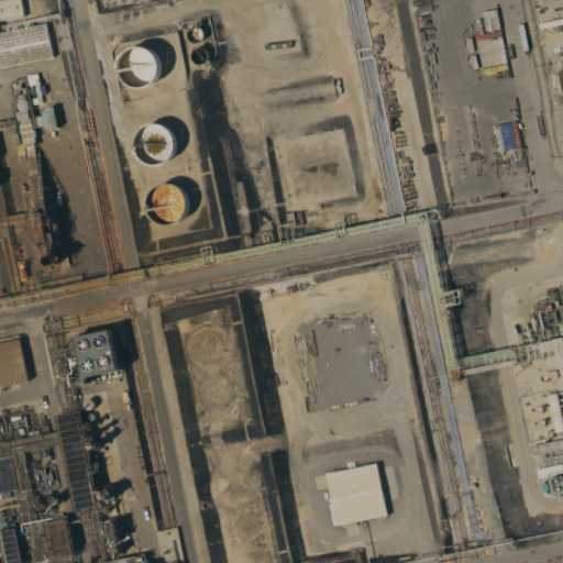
[(0,0),(22,0),(26,15),(0,20),(0,0)]
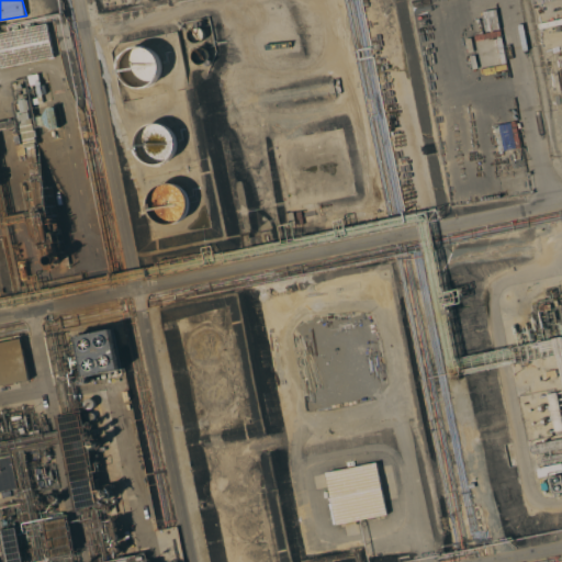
[(0,32),(48,23),(55,57),(2,68),(0,58),(0,32)]
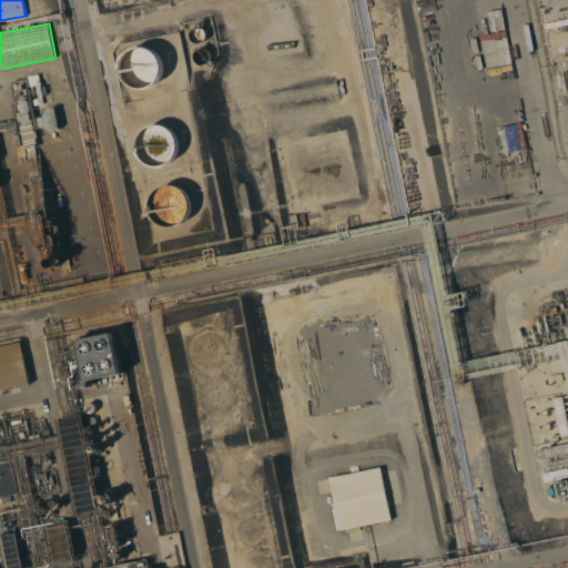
[(201,43),(199,43),(196,42),(193,41),(192,39),(191,36),(191,33),(192,30),(192,29),(195,27),(198,27),(201,27),(203,27),(205,29),(206,30),(208,33),(208,34),(208,38),(205,40),(203,42),(201,43)]
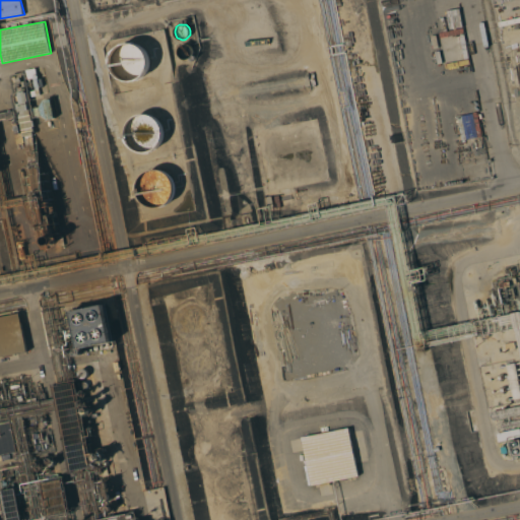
[(37,75),(38,75),(38,77),(40,86),(39,86),(40,88),(37,89),(36,87),(34,78),(34,77),(28,78),(26,70),(36,68),(37,75)]
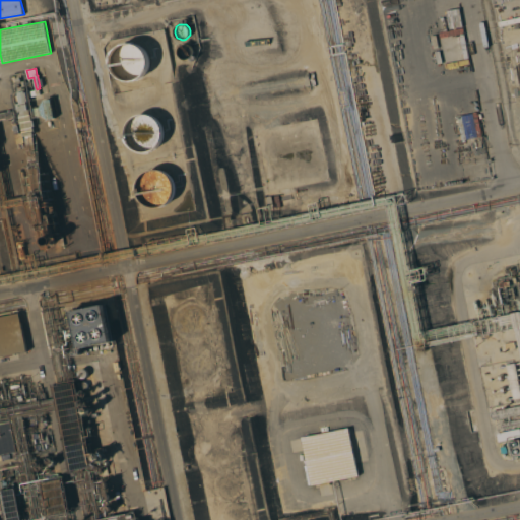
[(12,124),(19,123),(16,104),(20,103),(15,78),(20,77),(21,81),(24,80),(34,132),(33,132),(43,190),(36,191),(24,133),(22,134),(24,142),(16,143),(12,124)]
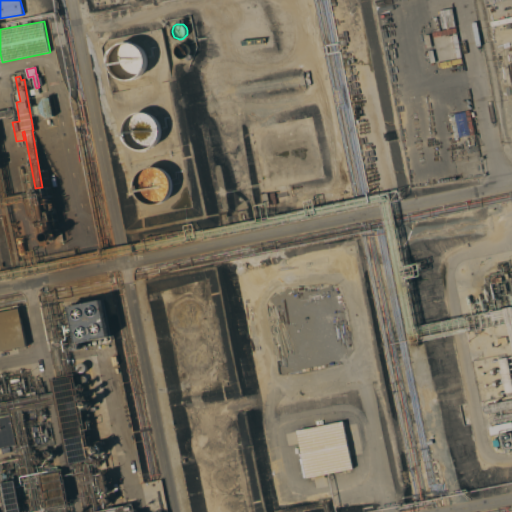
[(50,97),(54,115),(47,117),(39,113),(34,114),(32,106),(38,105),(43,98),(50,97)]
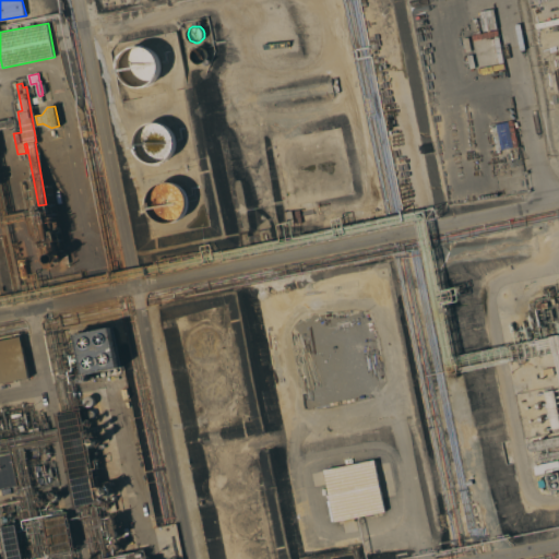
[(498,150),(516,147),(513,121),(496,123),(498,150)]
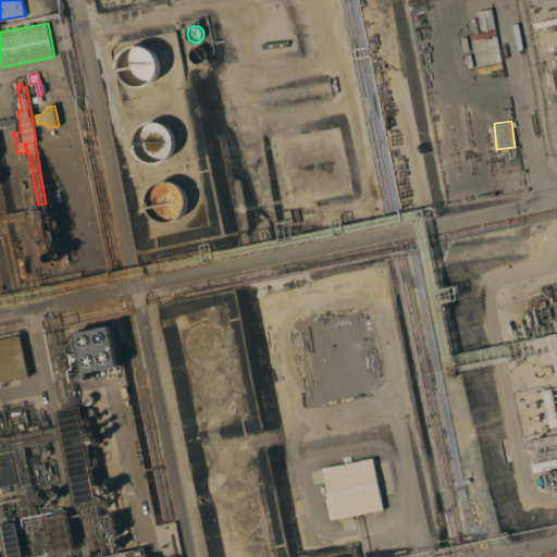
[(170,138),(165,122),(135,128),(139,146),(170,138)]
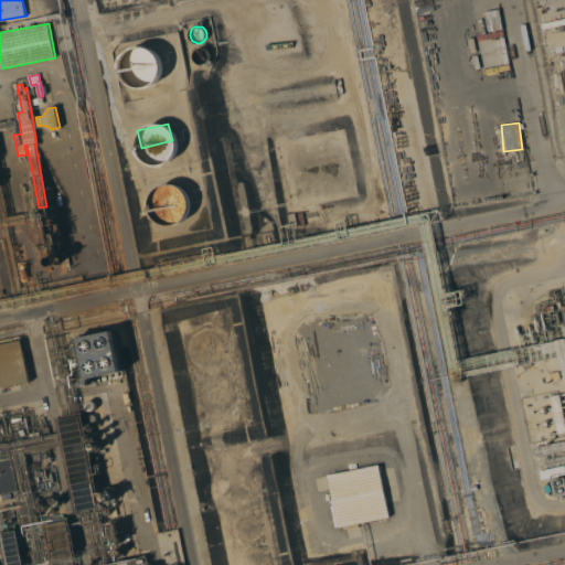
[(150,224),(185,224),(187,187),(151,185),(150,224)]
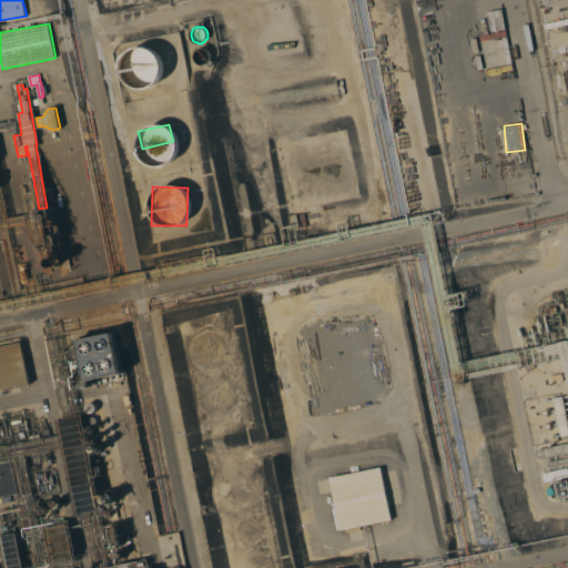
[(52,241),(52,242),(51,243),(49,243),(48,242),(42,213),(42,212),(43,211),(44,211),(47,211),(52,241)]
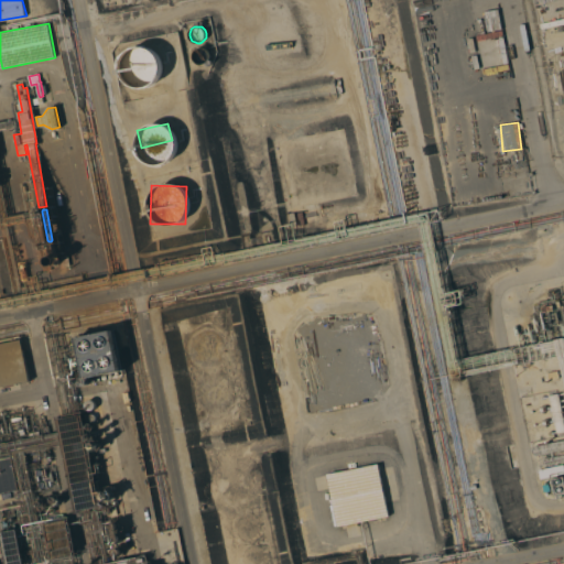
[(69,266),(63,267),(61,256),(67,255),(69,266)]
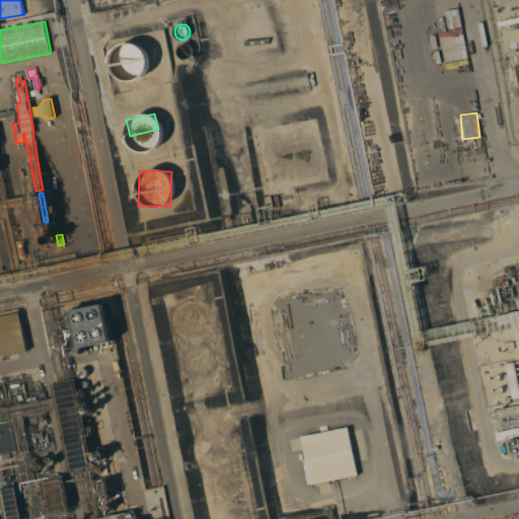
[(50,243),(49,243),(48,243),(47,242),(46,241),(45,240),(45,238),(46,237),(47,236),(47,235),(48,235),(50,235),(51,235),(52,236),(53,237),(54,238),(54,240),(53,241),(52,242),(52,243),(50,243)]
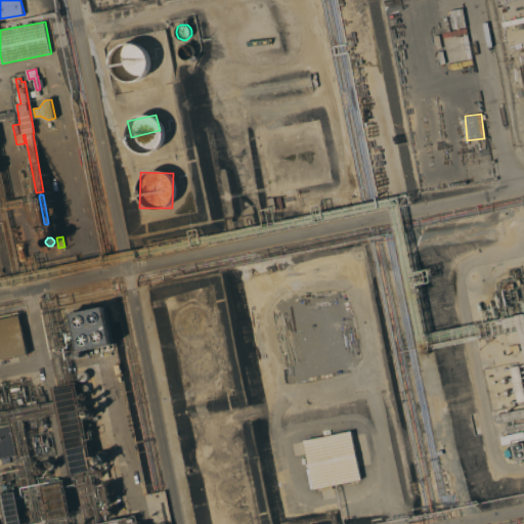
[(38,242),(45,241),(47,250),(40,251),(38,242)]
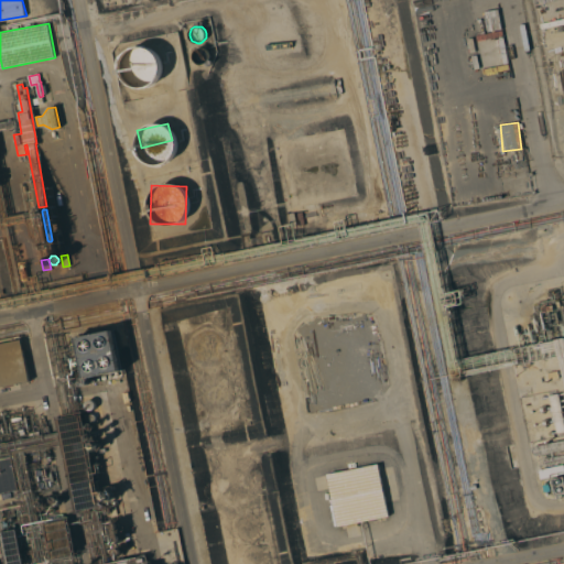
[(18,263),(19,262),(20,261),(22,261),(23,261),(24,262),(28,279),(26,280),(24,281),(22,281),(21,280),(18,263)]
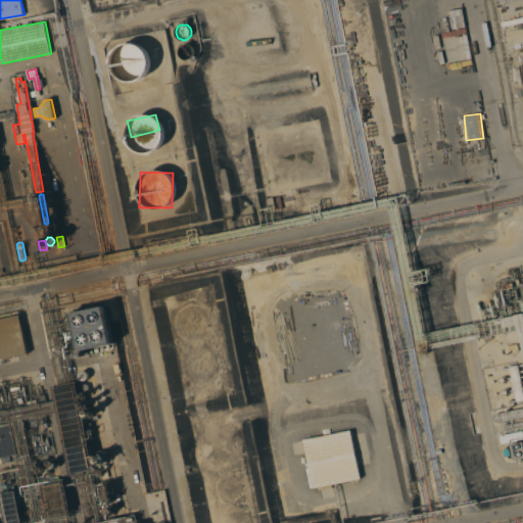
[(112,343),(79,349),(75,328),(72,328),(72,324),(74,324),(72,313),(105,305),(112,343)]
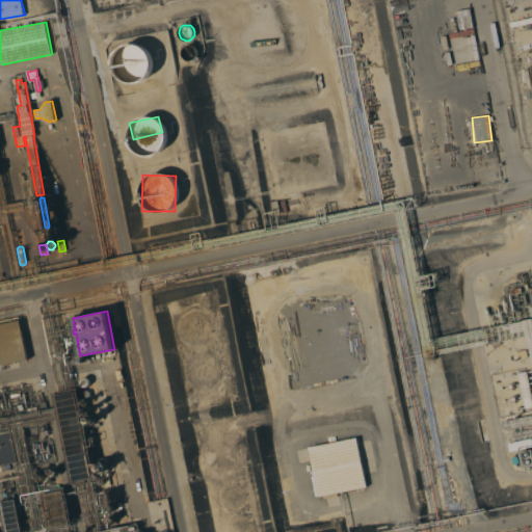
[(0,323),(20,320),(28,358),(0,364),(0,323)]
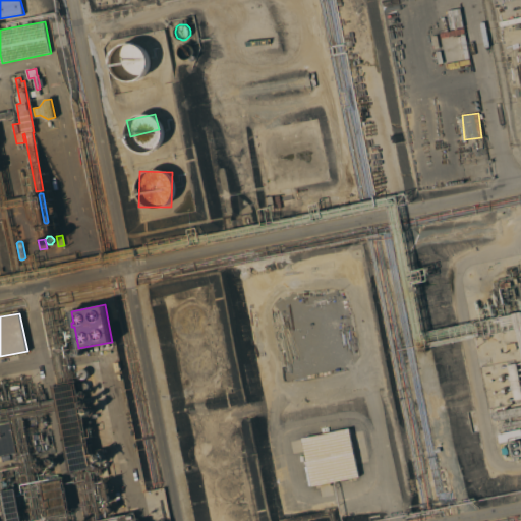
[(515,342),(516,349),(507,351),(505,344),(515,342)]
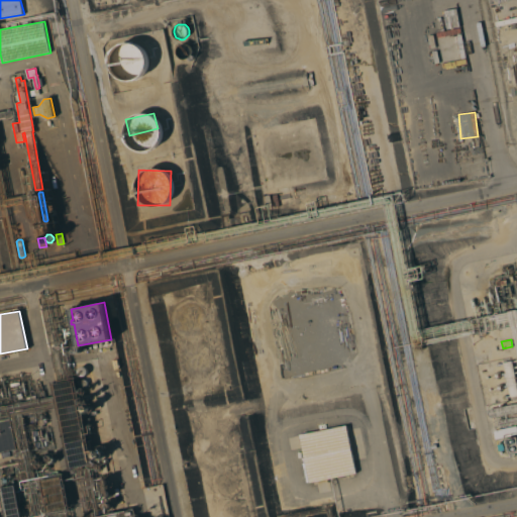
[(516,385),(516,395),(510,397),(503,363),(512,360),(516,385)]
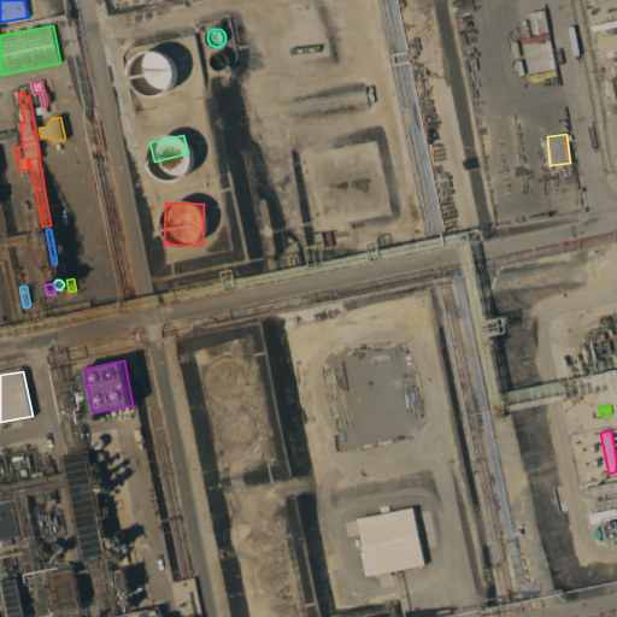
[(99,450),(97,448),(95,448),(94,447),(93,445),(93,444),(93,442),(94,440),(95,439),(97,438),(99,438),(101,438),(101,439),(104,440),(104,441),(105,444),(105,445),(104,446),(103,447),(101,448),(99,450)]
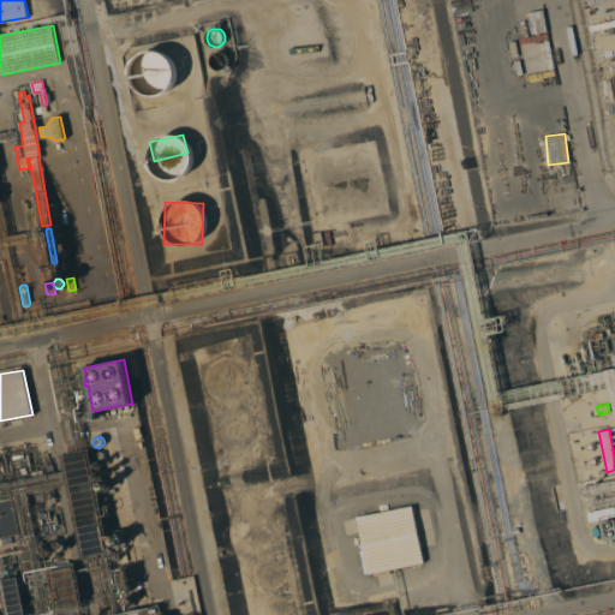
[(108,551),(85,556),(66,457),(89,452),(108,551)]
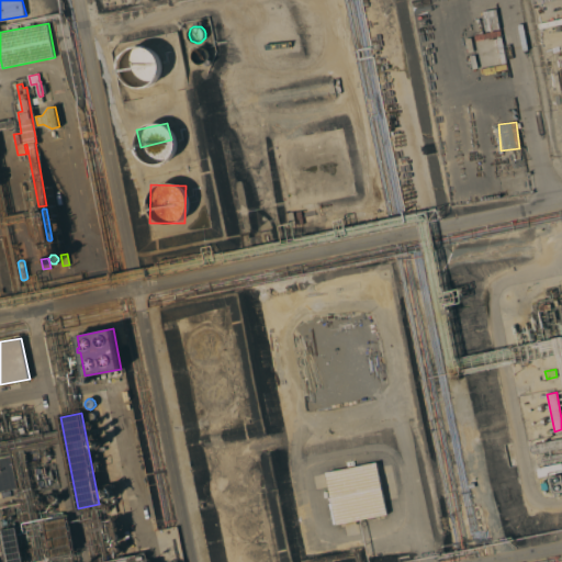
[(561,438),(561,448),(534,454),(531,445),(561,438)]
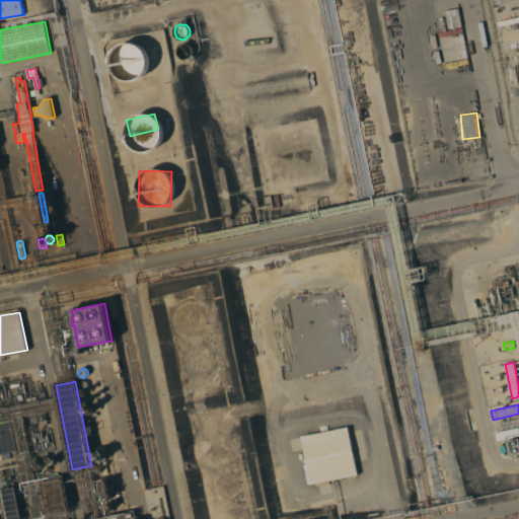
[(16,450),(0,453),(0,422),(10,420),(16,450)]
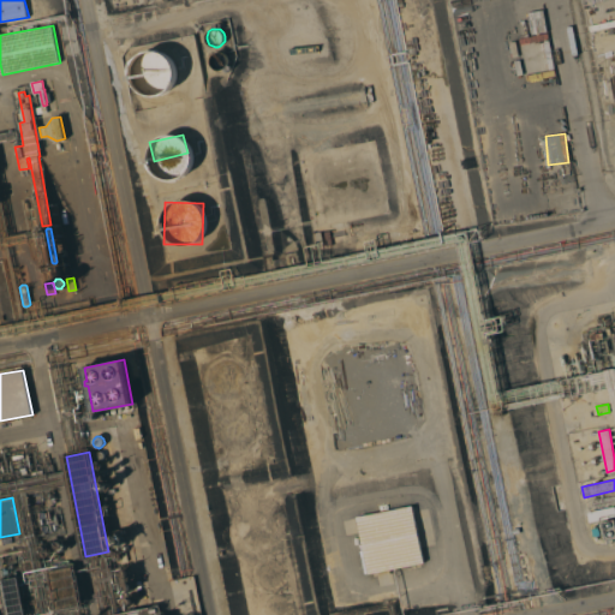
[(413,506),(424,562),(368,574),(357,517),(413,506)]
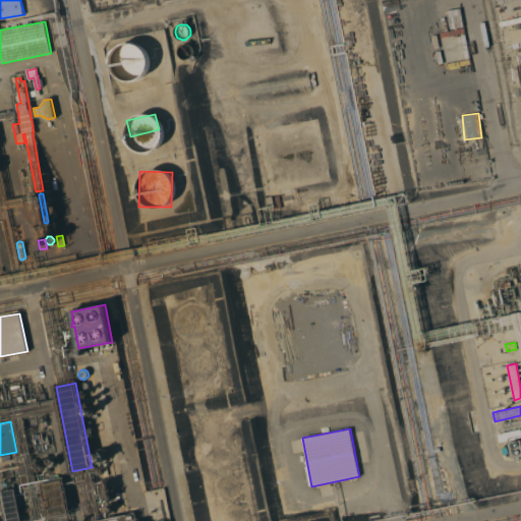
[(520,432),(520,438),(499,443),(497,433),(520,428),(520,432)]
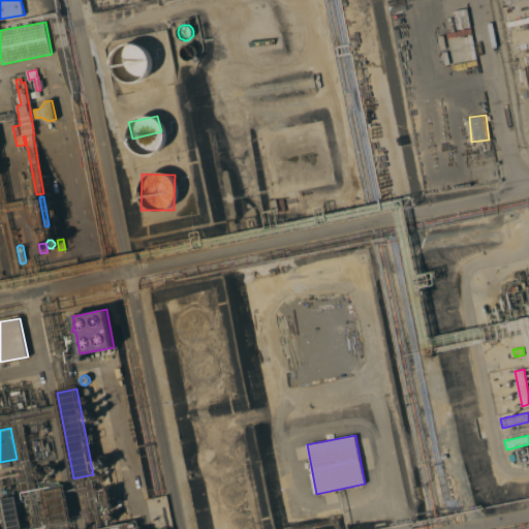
[(528,462),(522,464),(519,448),(528,446),(528,462)]
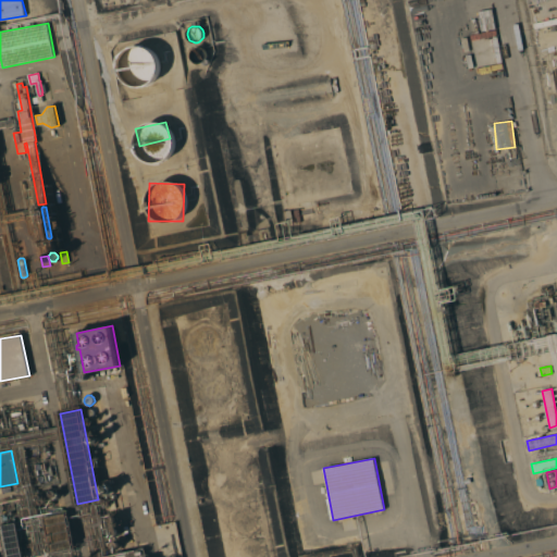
[(150,498),(144,499),(137,473),(145,472),(150,498)]
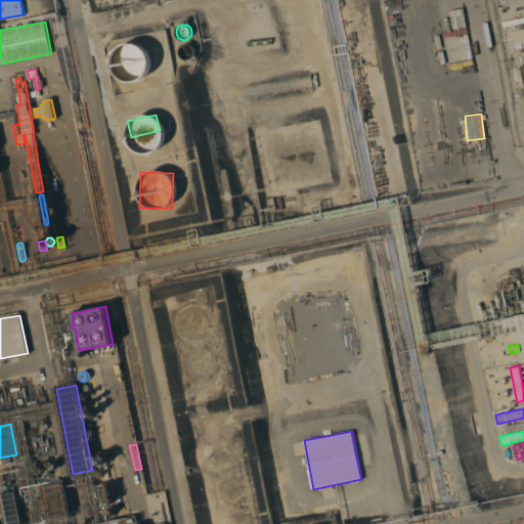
[(99,466),(99,465),(97,465),(96,464),(96,462),(96,461),(97,459),(98,457),(99,456),(100,456),(102,457),(103,459),(104,460),(104,461),(104,462),(104,463),(103,465),(101,465),(101,466),(99,466)]
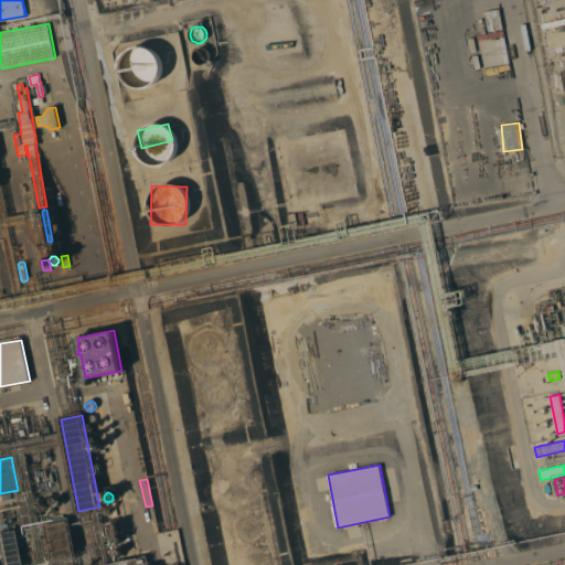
[(56,504),(55,503),(54,503),(54,502),(54,501),(54,500),(55,499),(56,498),(57,498),(59,499),(60,500),(60,501),(65,503),(62,508),(57,504),(56,504)]
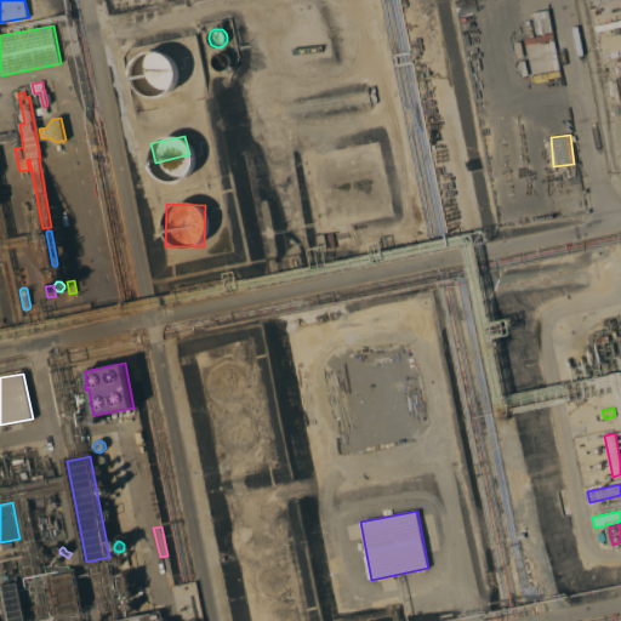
[(83,610),(60,615),(51,576),(74,571),(83,610)]
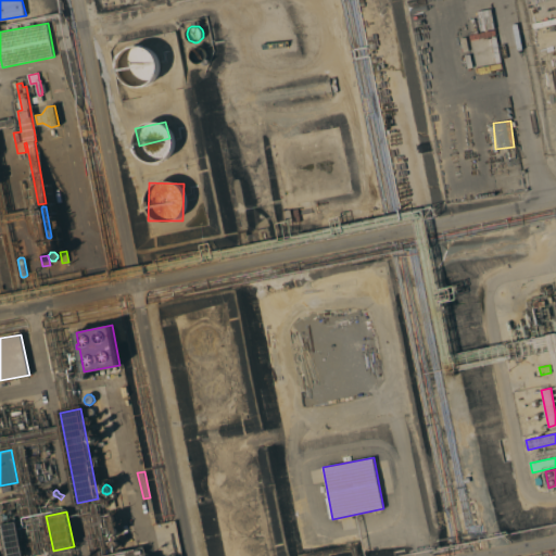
[(114,535),(113,535),(111,534),(111,532),(110,531),(111,529),(112,528),(113,527),(114,527),(116,528),(117,529),(118,530),(118,531),(118,532),(117,534),(115,535),(114,535)]
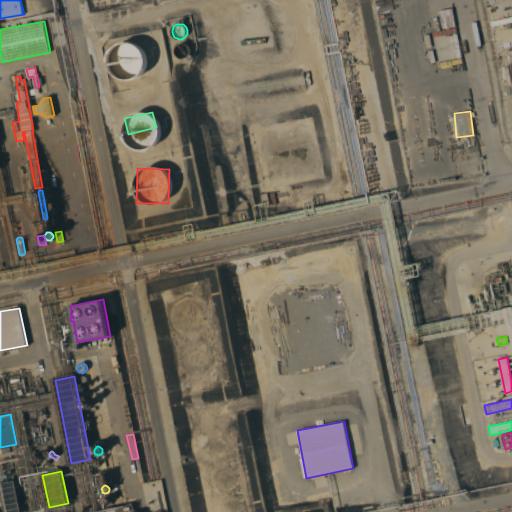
[(108,504),(106,504),(105,504),(104,502),(103,500),(103,499),(104,498),(105,497),(107,496),(108,497),(110,497),(110,498),(111,500),(111,501),(110,502),(109,504),(108,504)]
